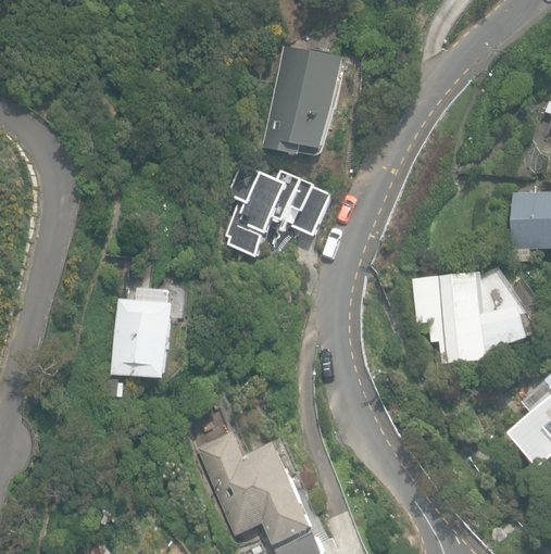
[(262,148),(303,156),(305,148),(328,152),(347,57),(283,43),(262,148)]
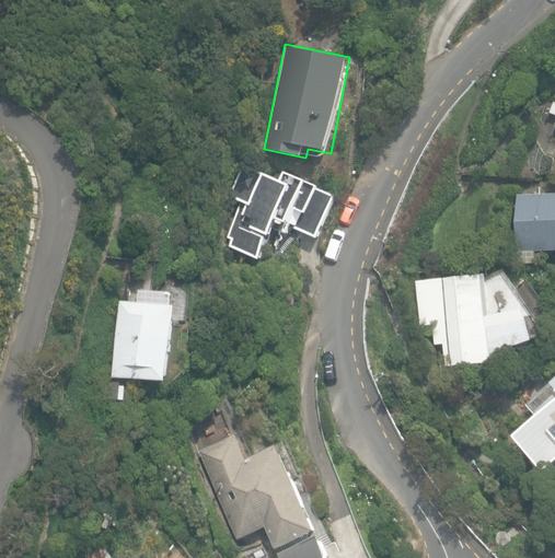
[(554,115),(554,113),(554,101),(550,100),(545,112),(554,115)]
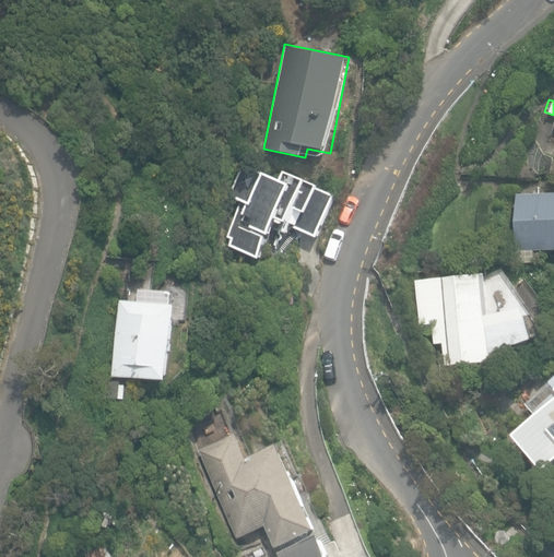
[(227,246),(259,259),(269,236),(272,237),(275,228),(285,233),(289,225),(316,237),(336,190),(285,169),(282,177),(242,160),(227,194),(239,200),(224,236),(231,238),(227,246)]
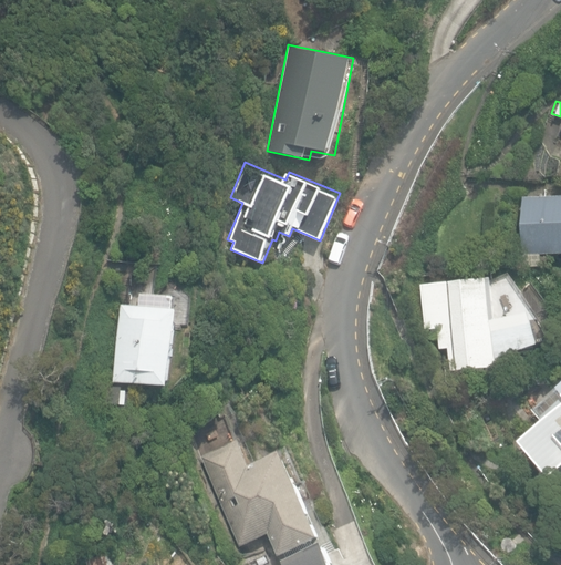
[(520,254),(560,254),(560,195),(521,195),(520,254)]
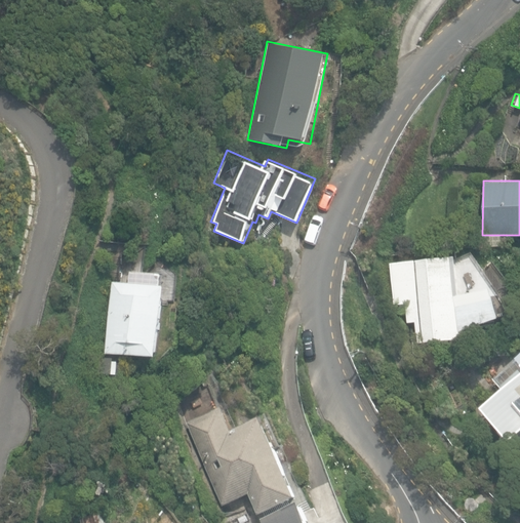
[(512,314),(469,252),(452,259),(452,257),(387,263),(391,305),(403,304),(405,322),(413,322),(415,343),(458,339),(458,330),(497,319),(496,315),(512,314)]
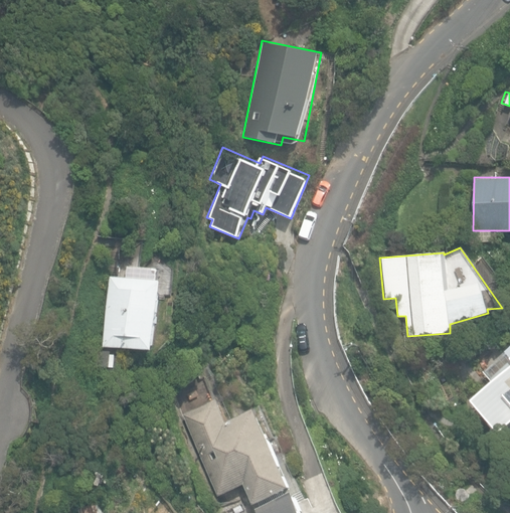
[(101,347),(155,352),(161,281),(107,276),(101,347)]
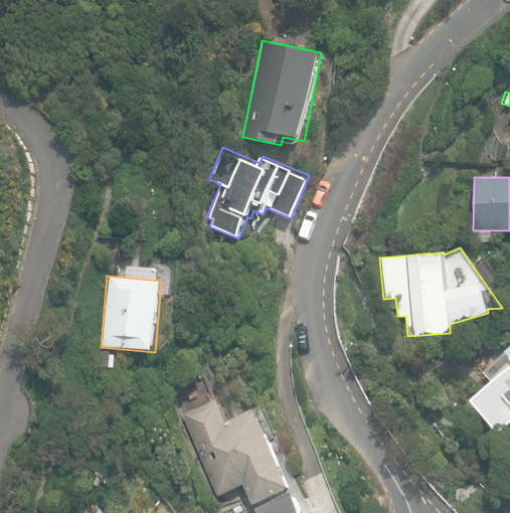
[(509,349),(484,371),(494,383),(473,401),(499,434),(509,424),(509,349)]
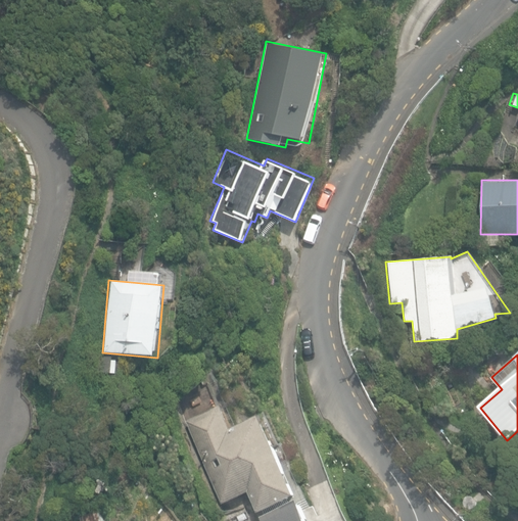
[(246,491),(255,512),(295,494),(262,416),(230,429),(220,406),(185,420),(220,503),(246,491)]
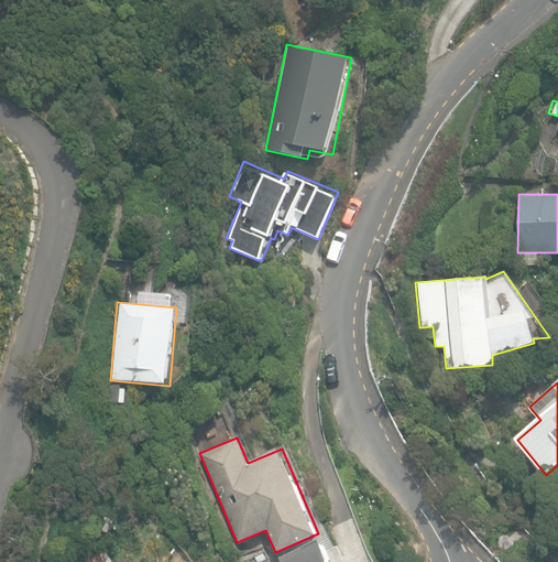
[(276,557),(279,561),(327,561),(318,539),(276,557)]
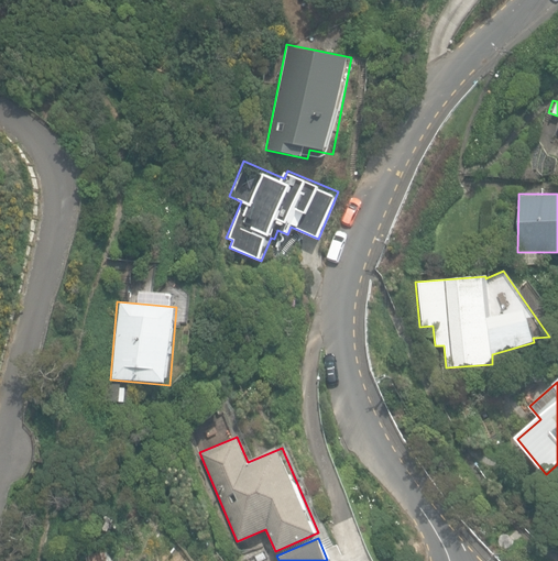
[(83,557),(84,560),(108,560),(105,549),(83,557)]
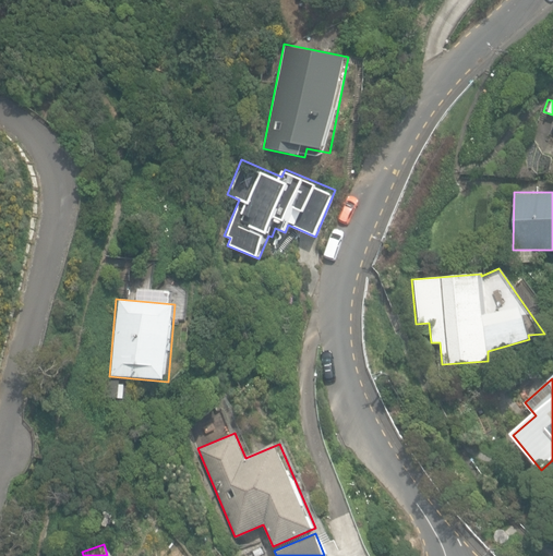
All buildings are outlined.
